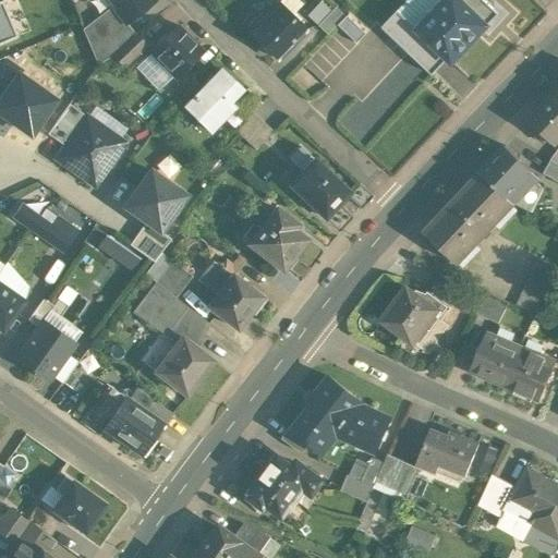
[(152,0),(106,0),(111,8),(123,22),(123,23),(124,24),(125,24),(153,1),(152,0)]
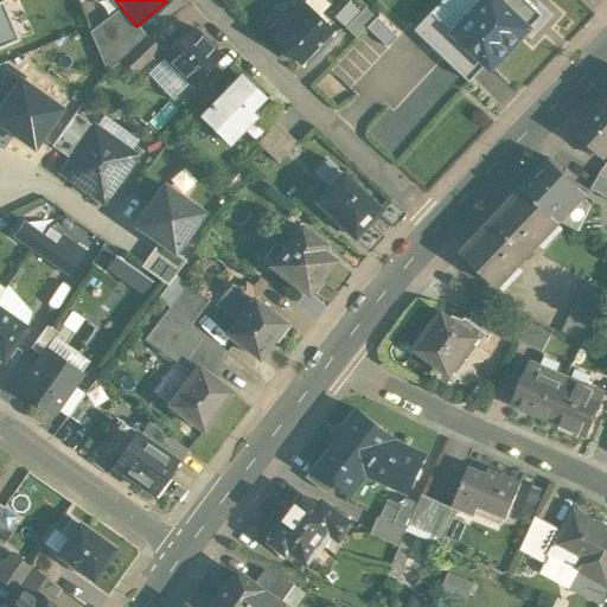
[(499,0),(485,0),(455,33),(487,64),(492,69),(530,29),(499,0)]
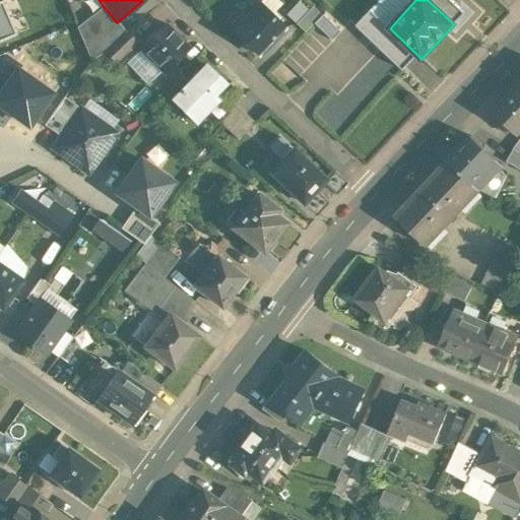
[(459,8),(450,0),(428,0),(454,24),(455,23),(450,19),(459,8)]
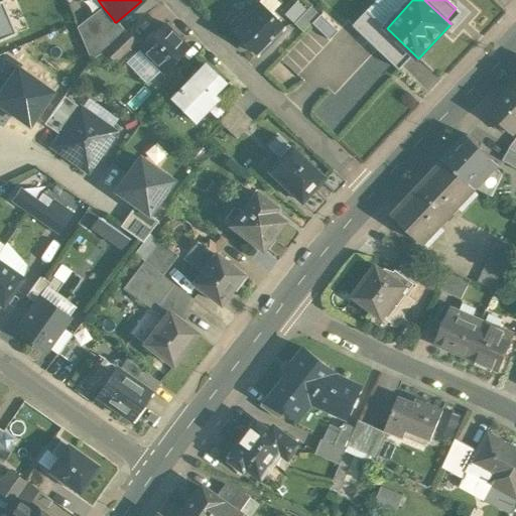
[(0,41),(16,35),(2,1),(0,2),(0,41)]
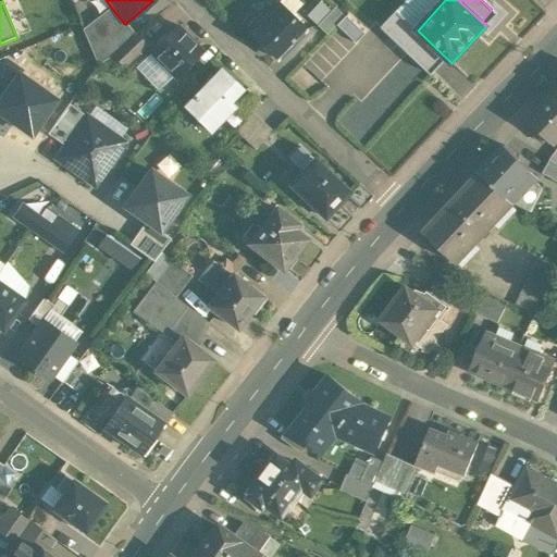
[(271,8),(265,13),(267,14),(249,33),(276,59),(304,32),(276,4),(272,9),(271,8)]
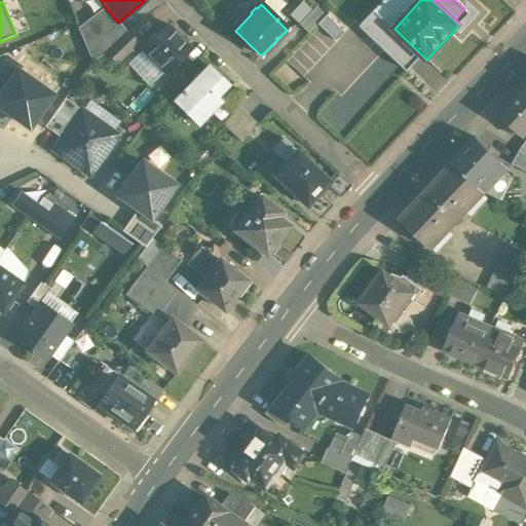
[(105,7),(77,28),(91,61),(106,53),(126,33),(118,23),(117,23),(116,22),(116,21),(105,7)]
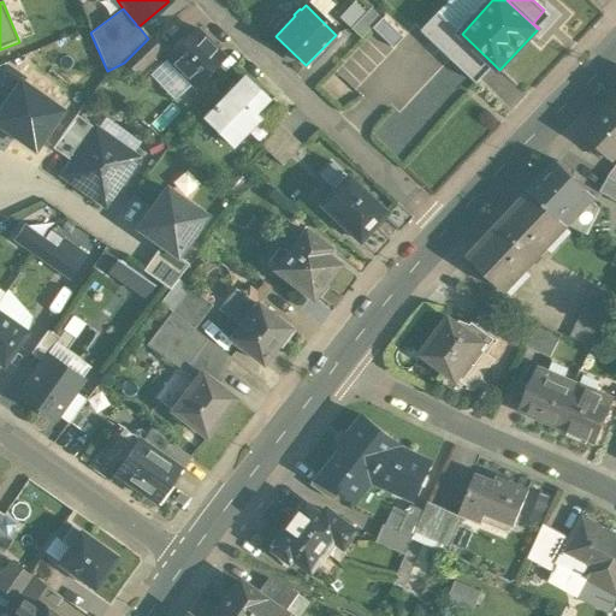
[(369,9),(350,29),(360,39),(379,18),(369,9)]
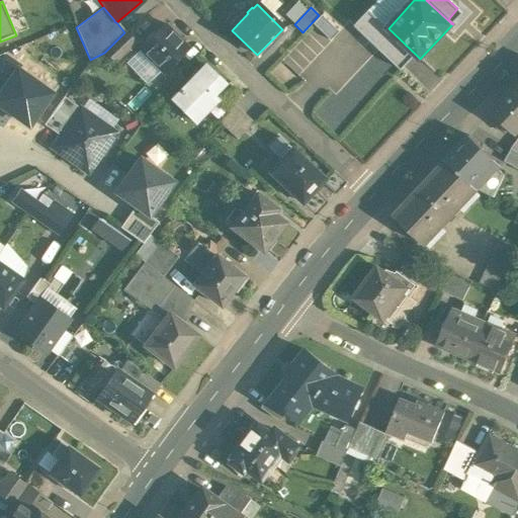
[(354,26),(373,44),(378,49),(402,70),(416,55),(389,28),(369,10),(354,26)]
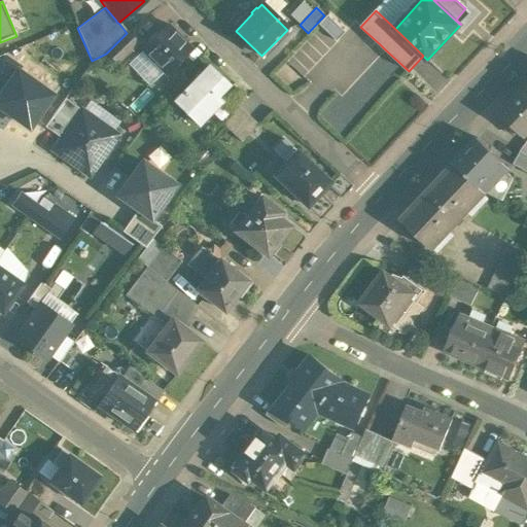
[(167,25),(141,49),(165,74),(190,49),(167,25)]
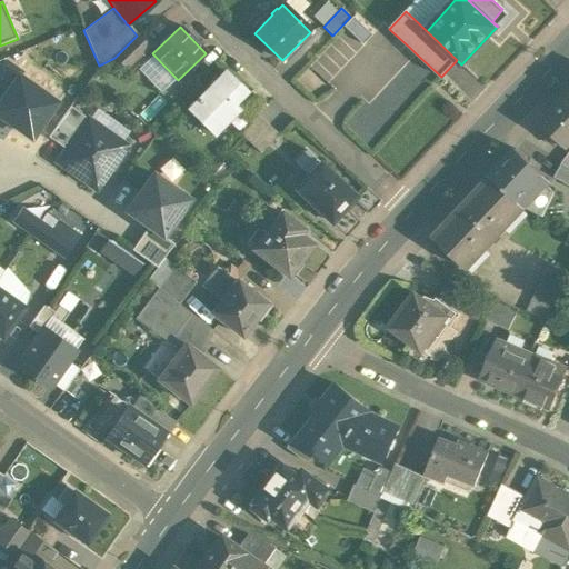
[(137,36),(115,58),(126,69),(148,47),(137,36)]
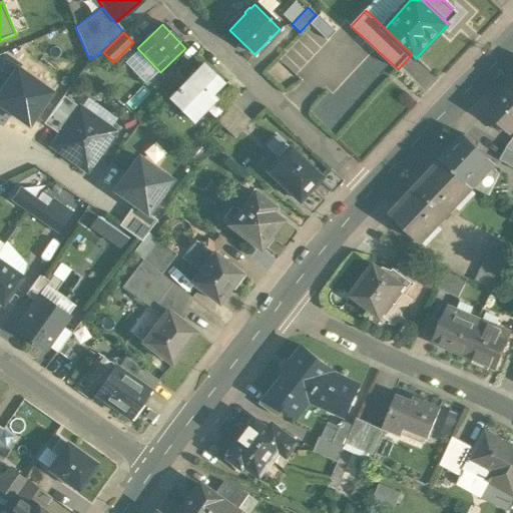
[(316,55),(300,73),(326,96),(314,109),(333,126),(337,123),(347,116),(352,110),(363,104),(369,97),(382,82),(373,74),(362,87),(359,84),(345,92),(334,73),(317,82),(326,72),(316,55)]
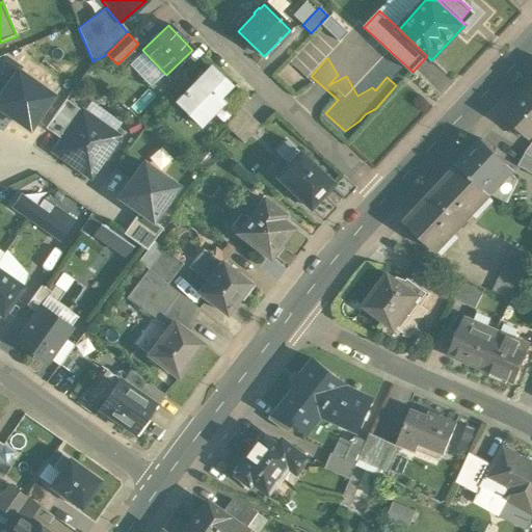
[(0,59),(0,98),(0,99),(17,75),(21,70),(4,58),(0,59)]
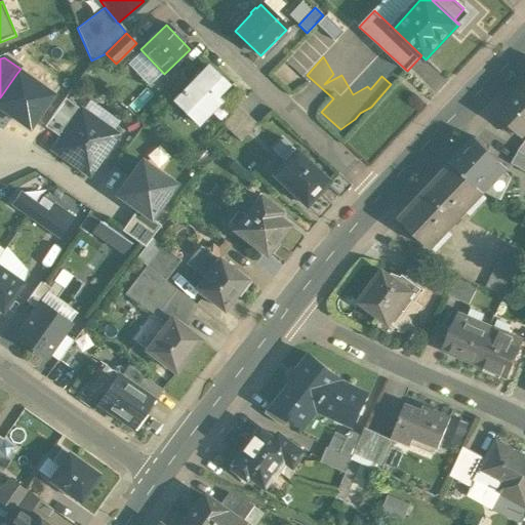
[(208,67),(174,102),(198,124),(219,103),(211,93),(220,79),(208,67)]
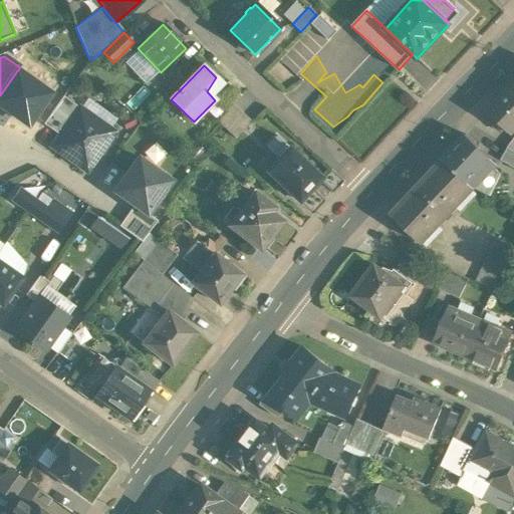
[(0,94),(0,111),(27,132),(51,97),(16,72),(0,95),(0,94)]
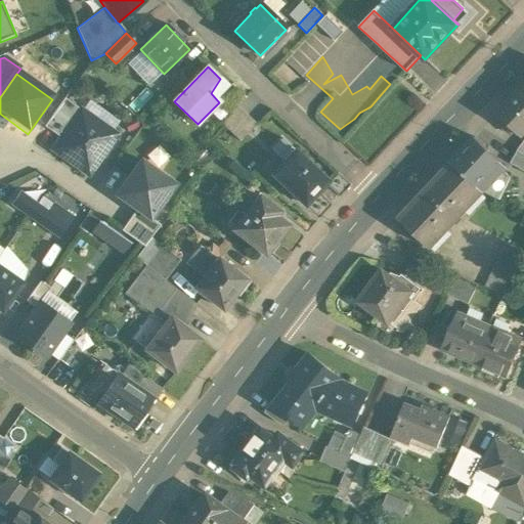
[(236,89),(220,105),(230,114),(237,106),(246,97),(236,89)]
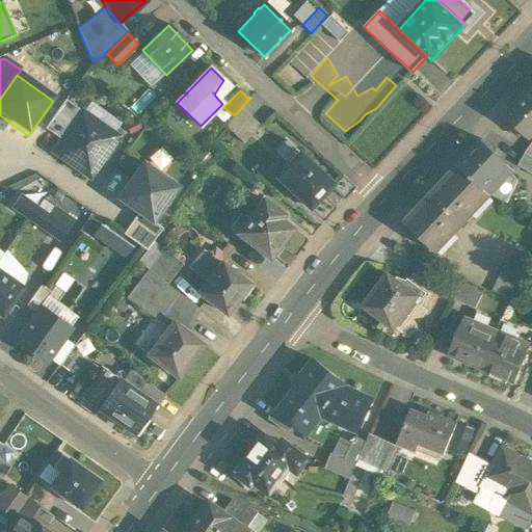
[(531,97),(527,91),(504,116),(522,133),(528,139),(531,134),(531,97)]
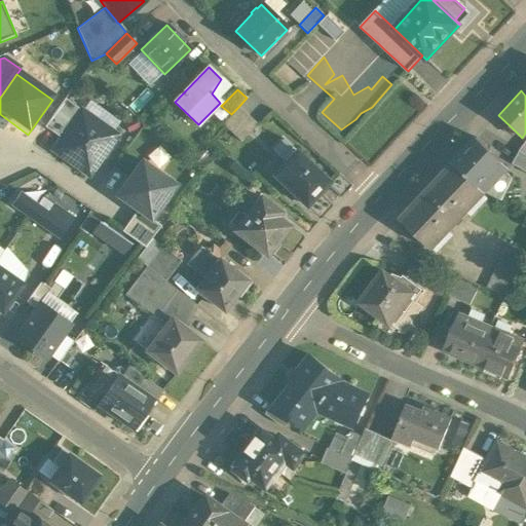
[(64,99),(46,126),(61,136),(79,109),(64,99)]
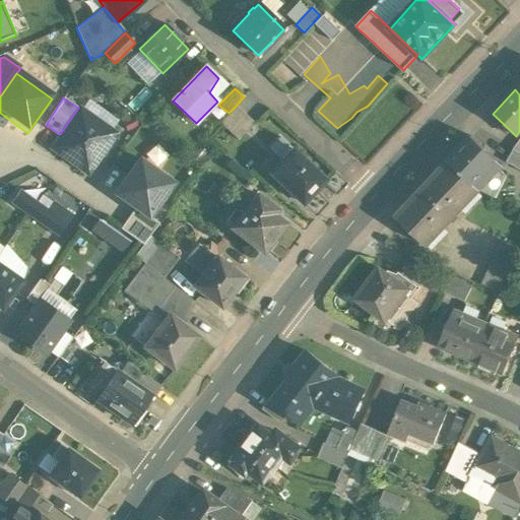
[(245,114),(236,106),(229,113),(219,123),(228,131),(245,114)]
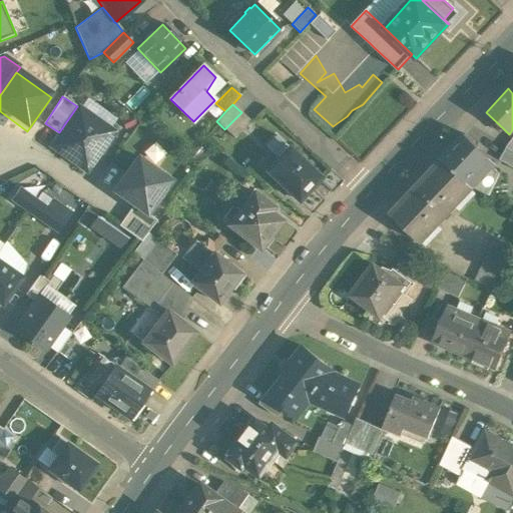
[(116,131),(77,106),(59,132),(50,146),(90,172),(116,131)]
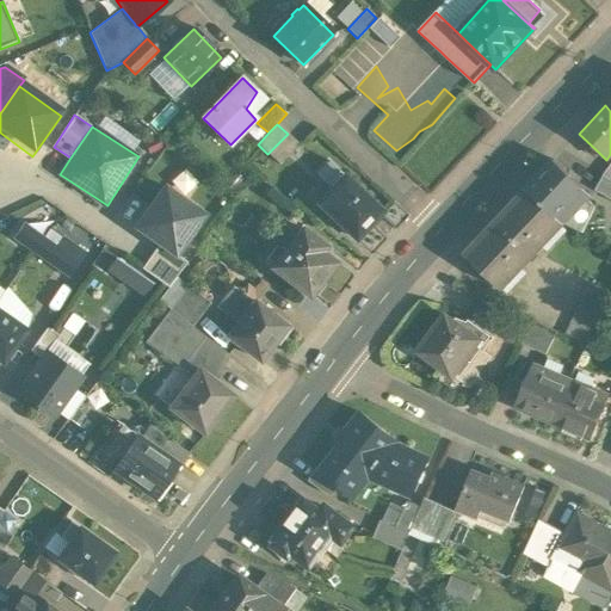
[(288,134),(267,154),(278,164),(297,143),(288,134)]
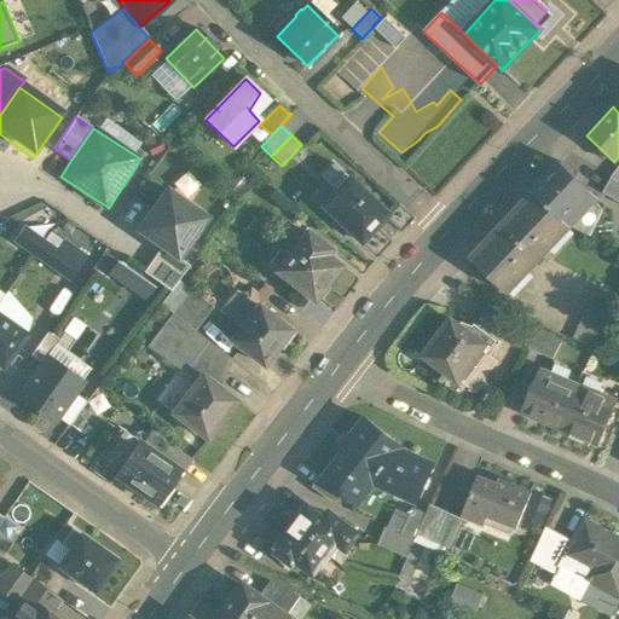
[(607,155),(596,145),(591,150),(602,160),(607,155)]
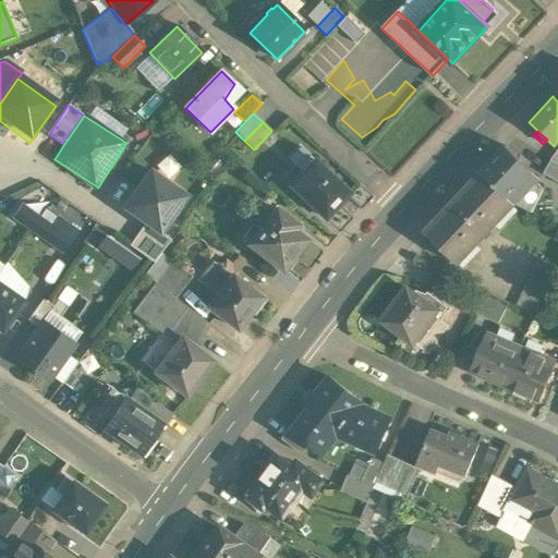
[(506,146),(481,173),(508,198),(530,177),(533,172),(506,146)]
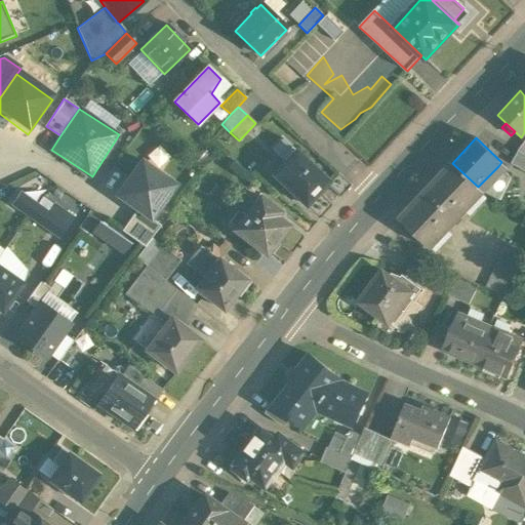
[(291,147),(280,158),(283,162),(294,150),(291,147)]
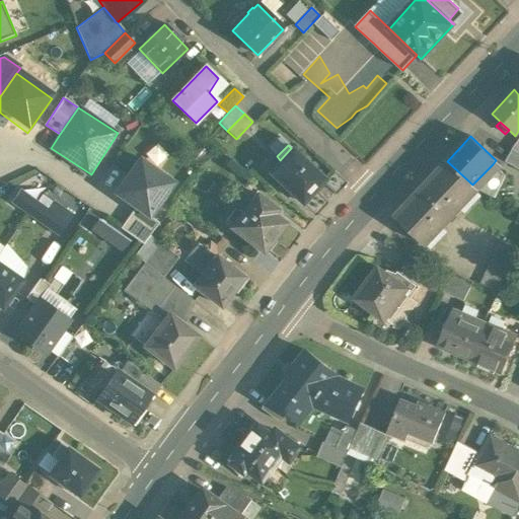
[(323,179),(291,148),(280,160),(269,171),(289,192),(301,203),(303,201),(307,201),(312,196),(312,191),(323,179)]
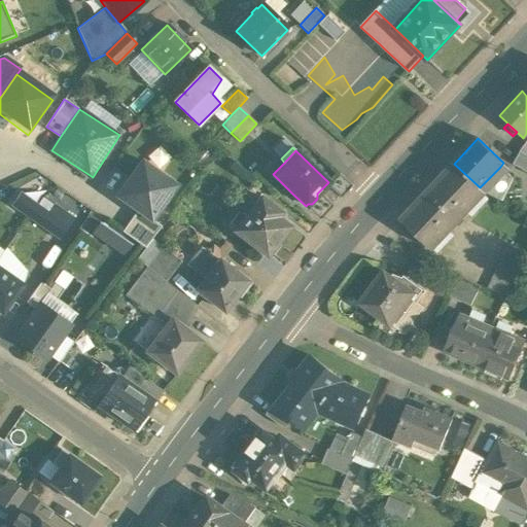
[(526,154),(520,150),(513,164),(526,171),(526,154)]
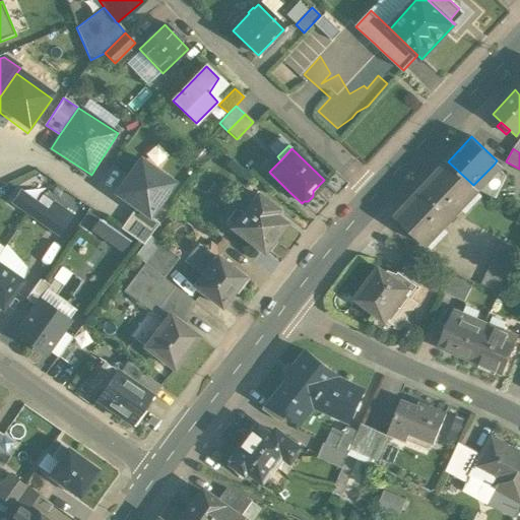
[(137,207),(150,217),(175,184),(139,158),(116,193),(137,207)]
